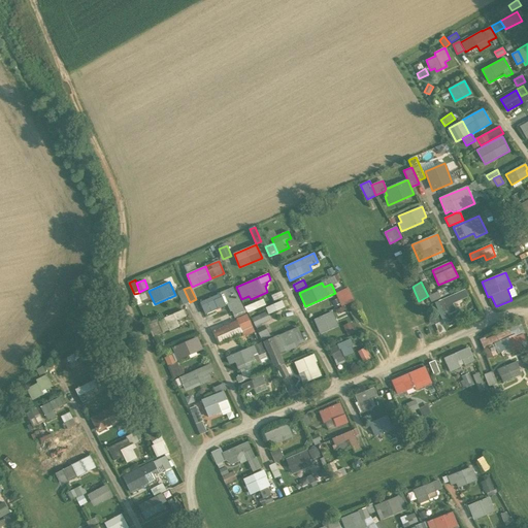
[(244,310),(233,287),(220,293),(221,294),(226,305),(227,305),(230,311),(232,311),(234,316),(244,310)]
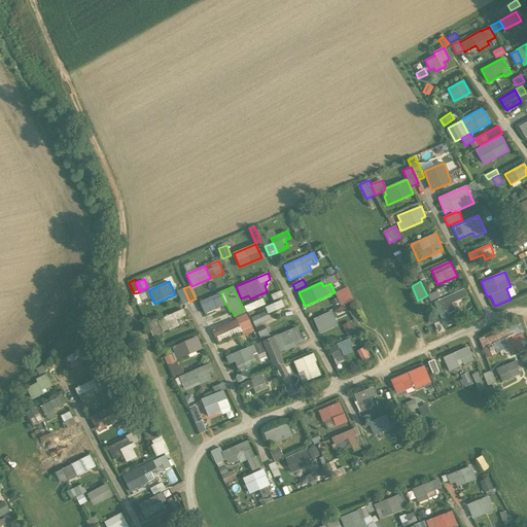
[(449,293),(446,286),(436,290),(436,291),(440,297),(449,293)]
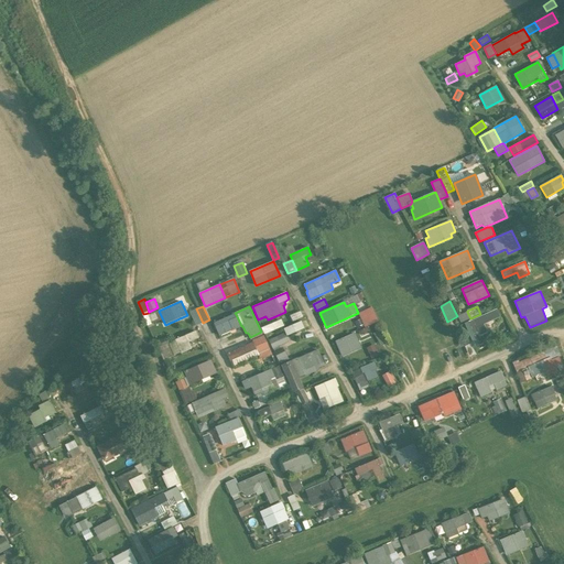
[(378,322),(371,307),(358,313),(365,327),(378,322)]
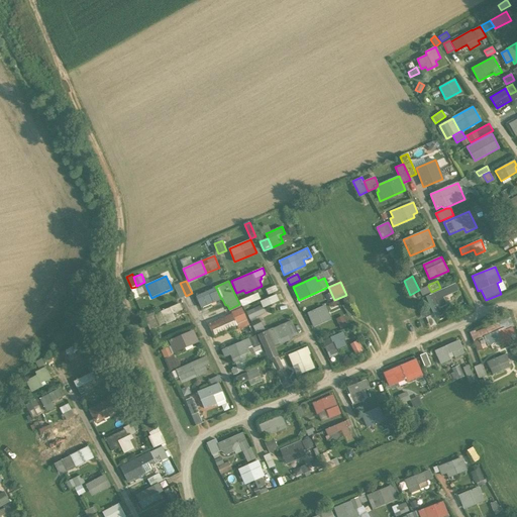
[(180,298),(186,296),(180,283),(175,286),(180,298)]
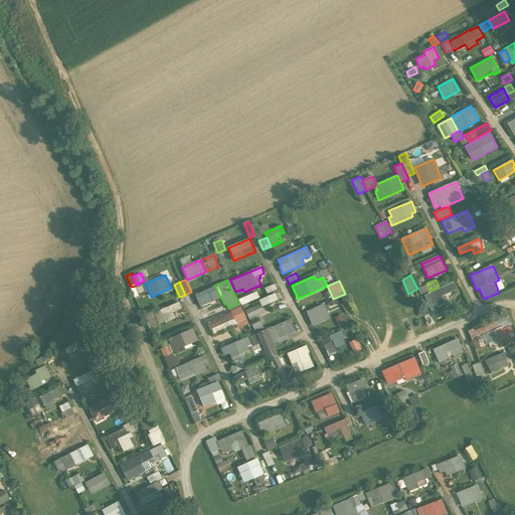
[(457,290),(454,283),(432,293),(437,304),(447,299),(445,295),(457,290)]
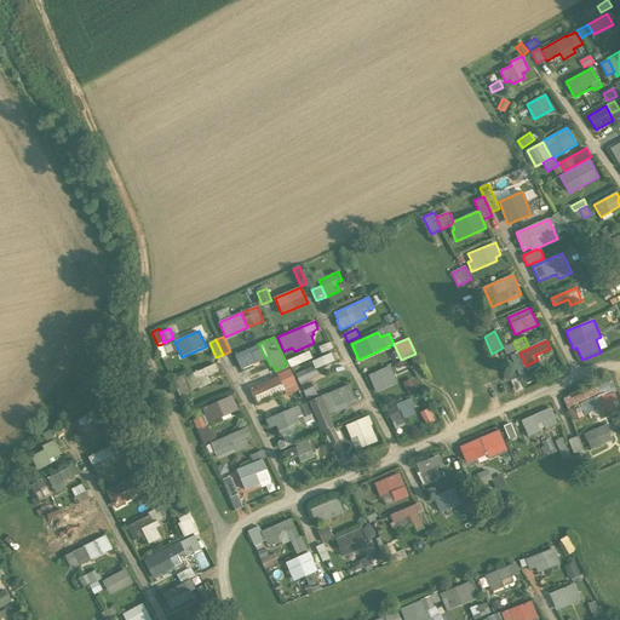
[(322,354),(333,349),(329,343),(319,348),(322,354)]
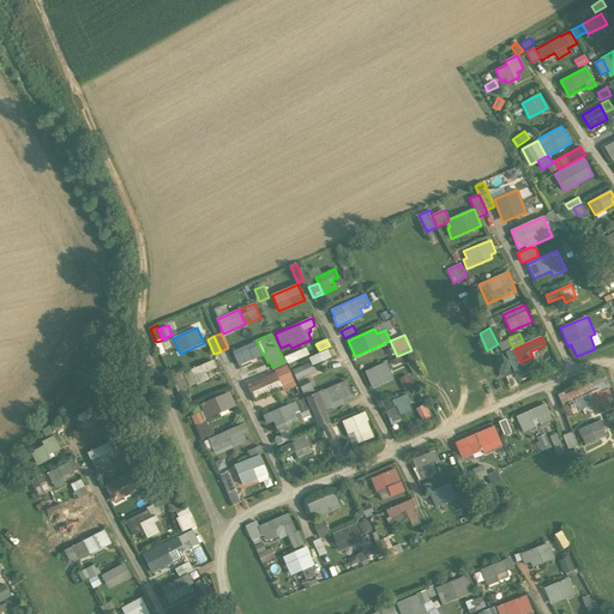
[(501,351),(512,347),(509,339),(499,344),(501,351)]
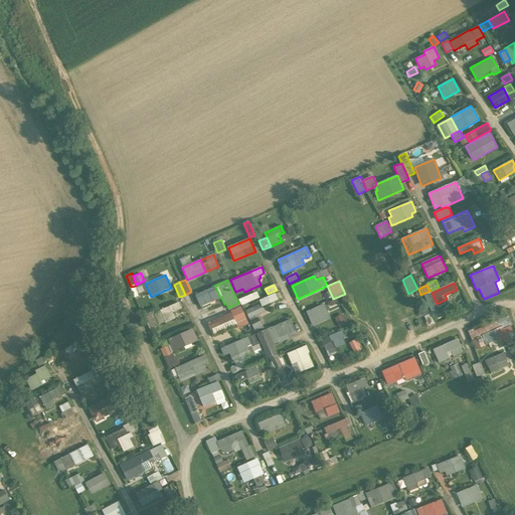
[(220,298),(215,287),(195,296),(201,307),(220,298)]
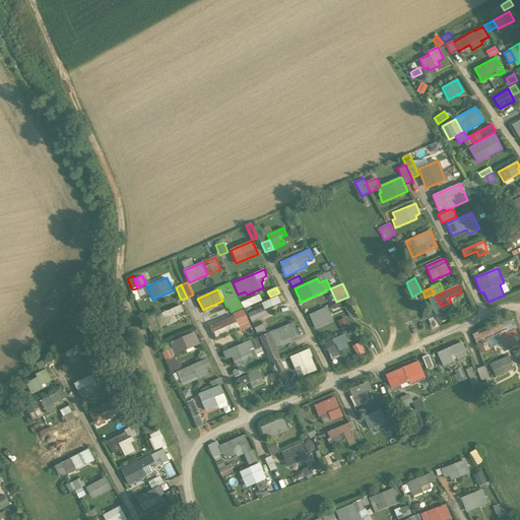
[(262,301),(259,295),(241,303),(243,309),(262,301)]
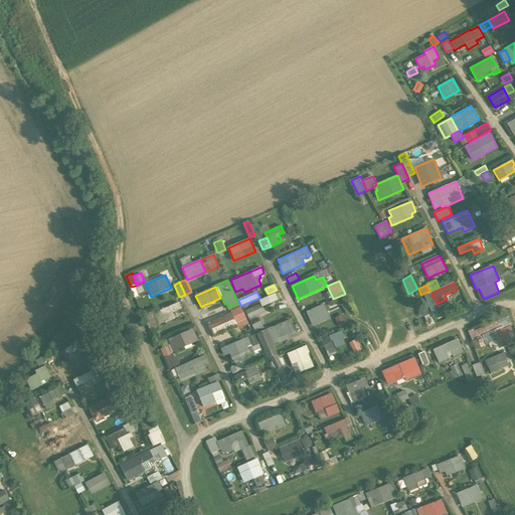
[(275,294),(260,301),(263,307),(278,300),(275,294)]
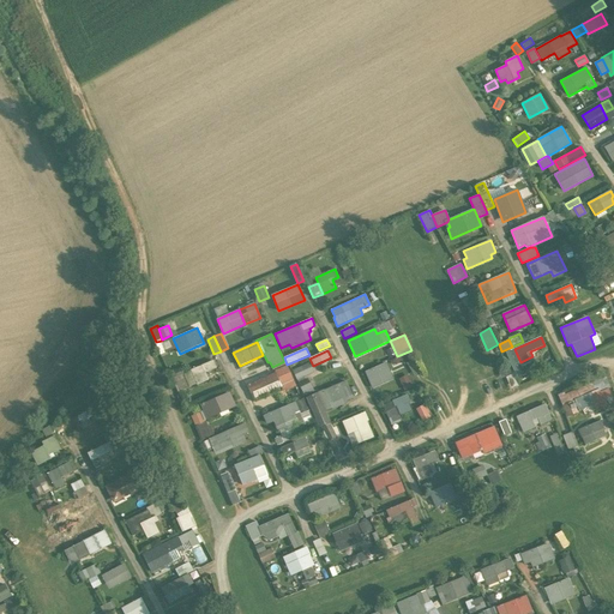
[(216,368),(214,361),(191,371),(197,384),(197,385),(208,380),(205,373),(216,368)]
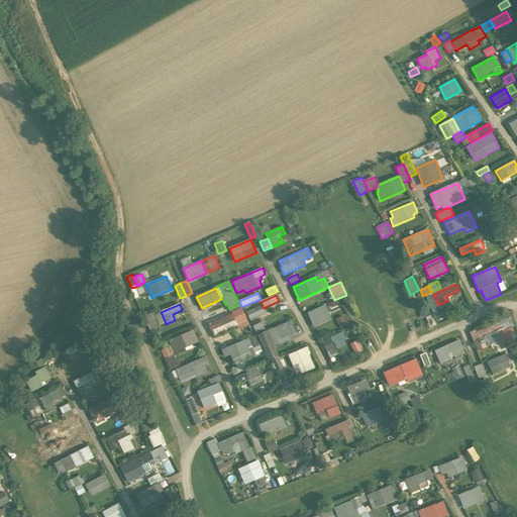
[(264,314),(261,306),(246,312),(250,320),(264,314)]
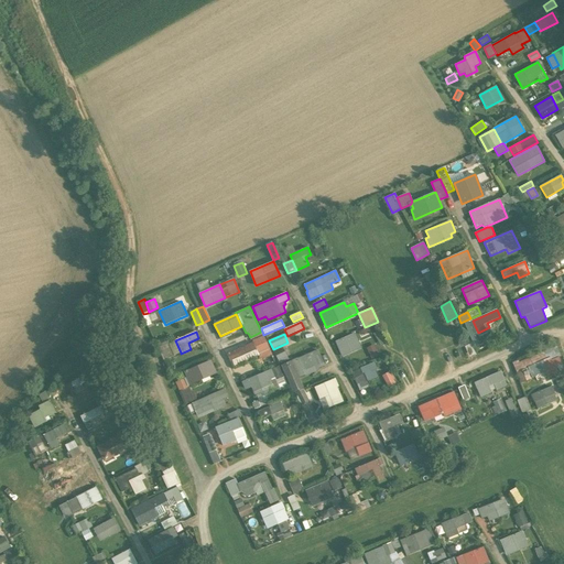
[(361,348),(355,334),(335,342),(342,357),(361,348)]
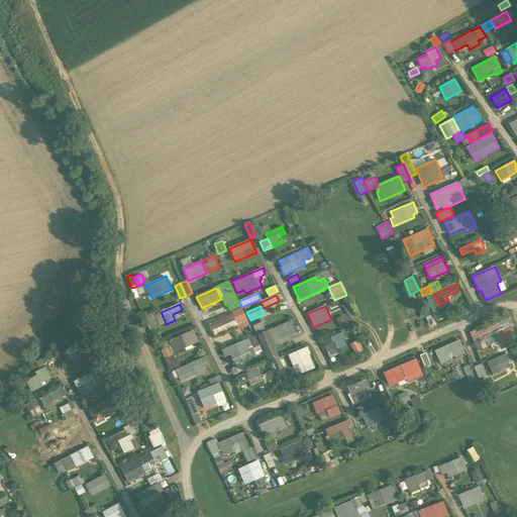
[(249,325),(241,308),(231,312),(232,314),(237,325),(239,329),(249,325)]
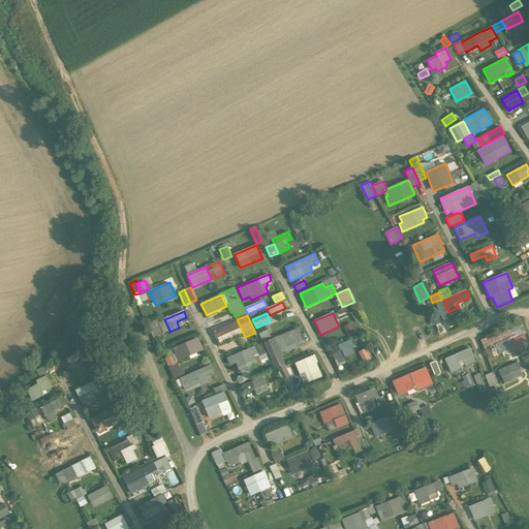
[(163,334),(163,333),(159,322),(158,319),(148,323),(154,338),(163,334)]
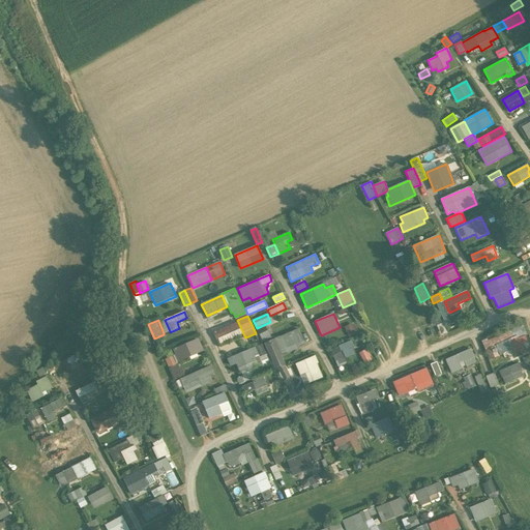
[(170,331),(165,320),(159,323),(164,333),(170,331)]
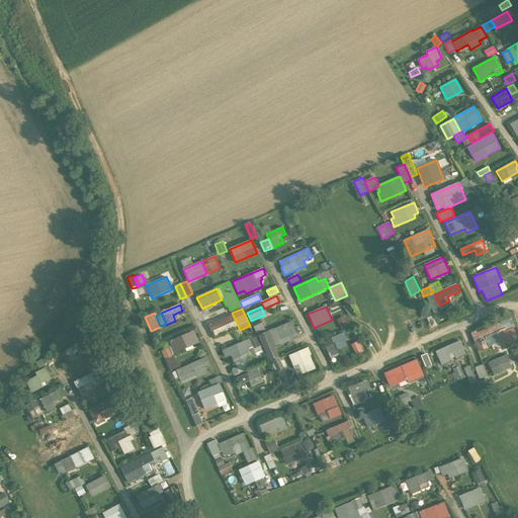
[(216,336),(238,326),(233,315),(210,325),(216,336)]
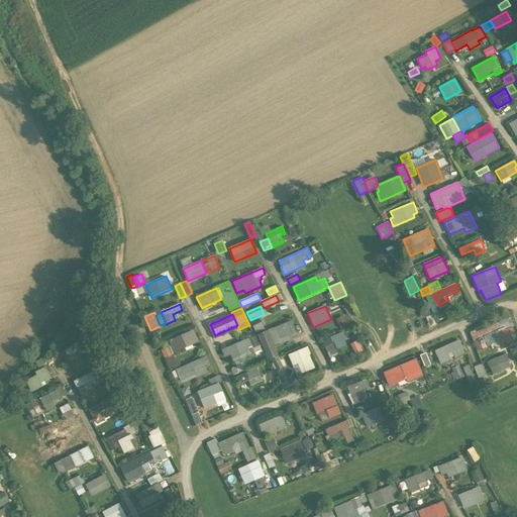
[(435,324),(431,315),(425,318),(429,327),(435,324)]
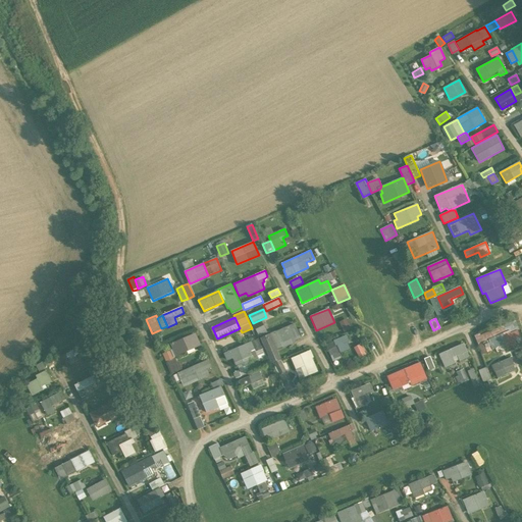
[(351,328),(347,319),(340,322),(344,331),(351,328)]
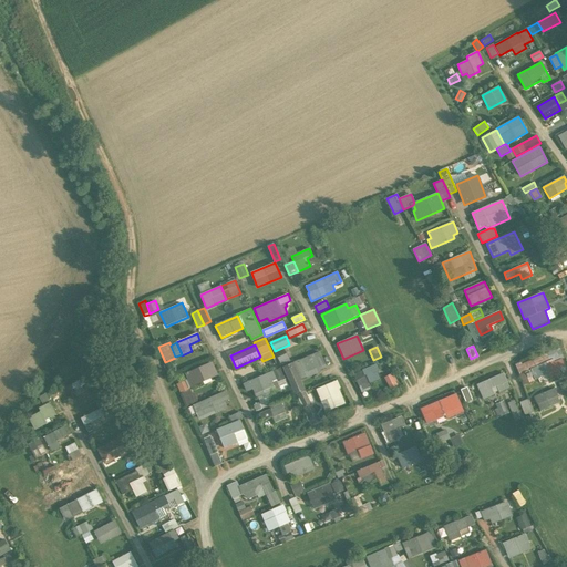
[(564,359),(559,348),(522,364),(521,362),(515,364),(524,384),(548,374),(550,379),(566,372),(564,367),(565,367),(562,360),(564,359)]
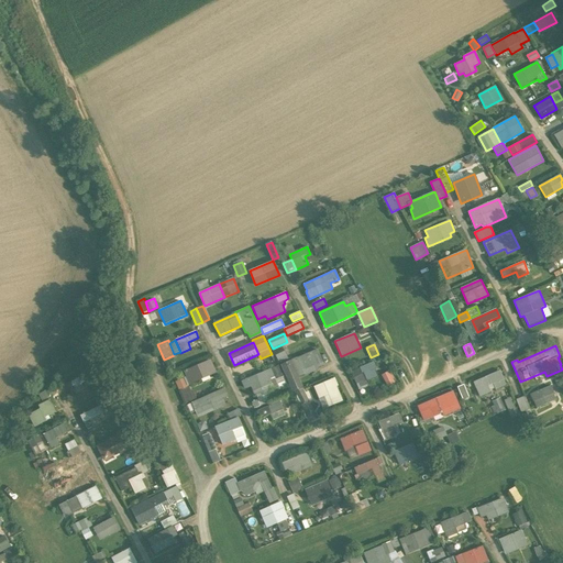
[(287,359),(282,348),(274,351),(279,363),(287,359)]
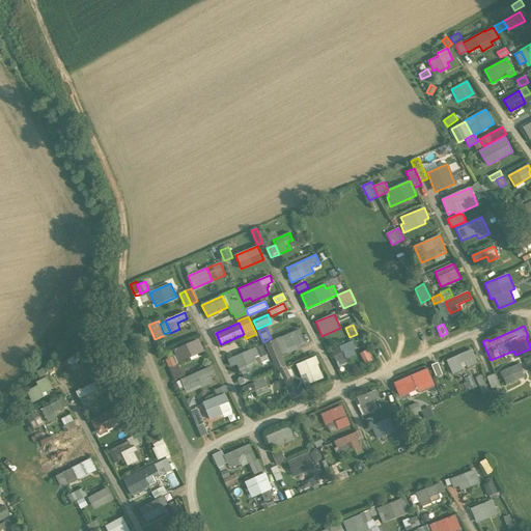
[(299,329),(275,339),(281,355),(306,345),(299,329)]
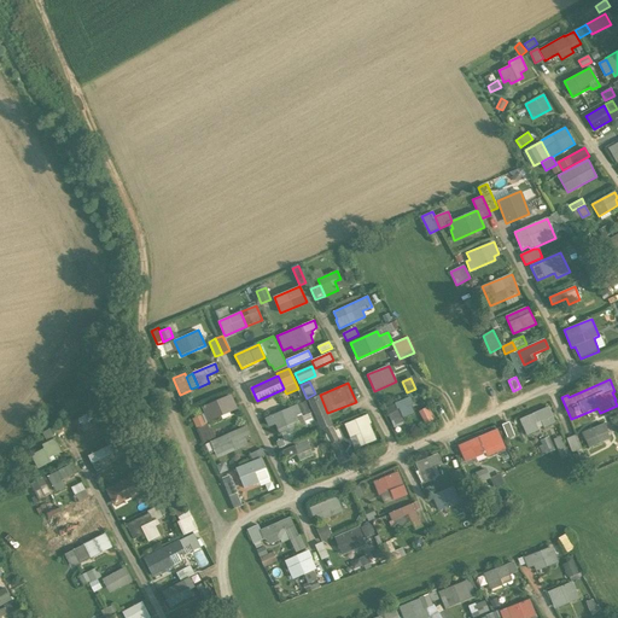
[(237,409),(231,395),(203,407),(209,421),(237,409)]
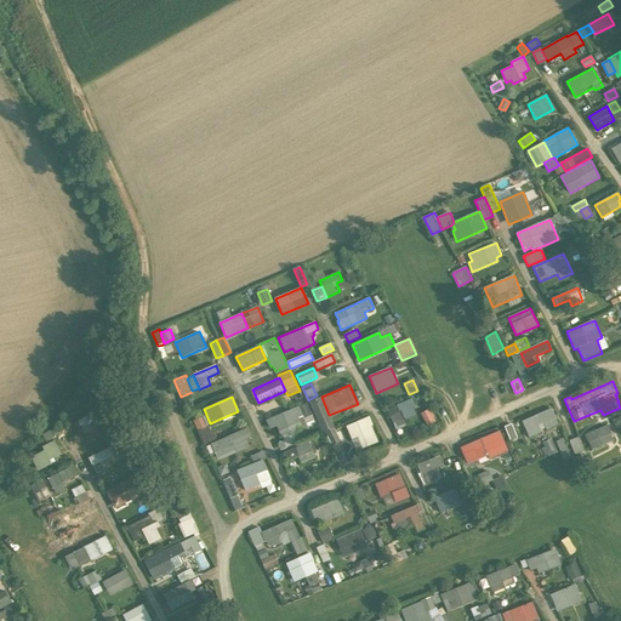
[(322,397),(311,402),(323,432),(335,428),(329,415),(322,397)]
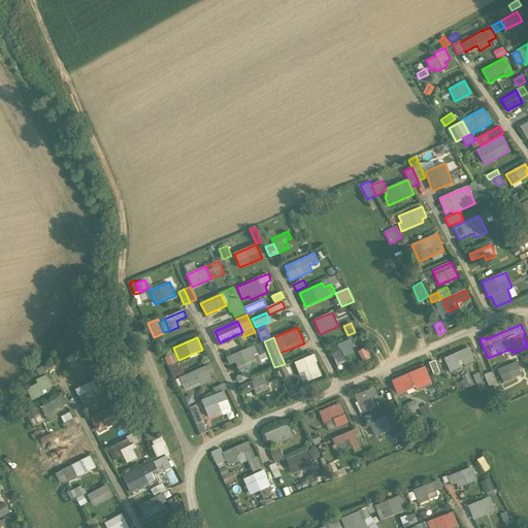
[(350,340),(338,345),(343,357),(344,357),(354,353),(351,347),(353,345),(350,340)]
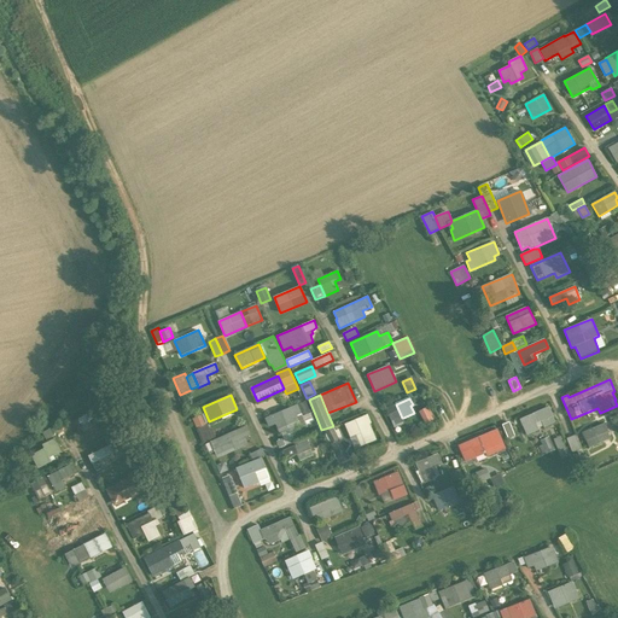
[(305,402),(298,404),(302,417),(310,413),(305,402)]
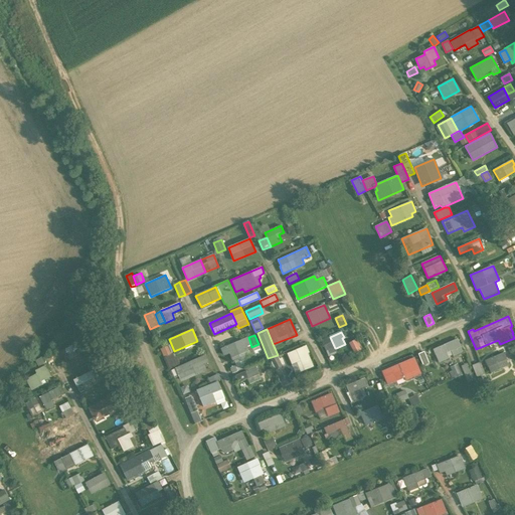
[(251,347),(248,337),(221,348),(224,356),(229,353),(232,361),(238,359),(239,361),(255,355),(251,347)]
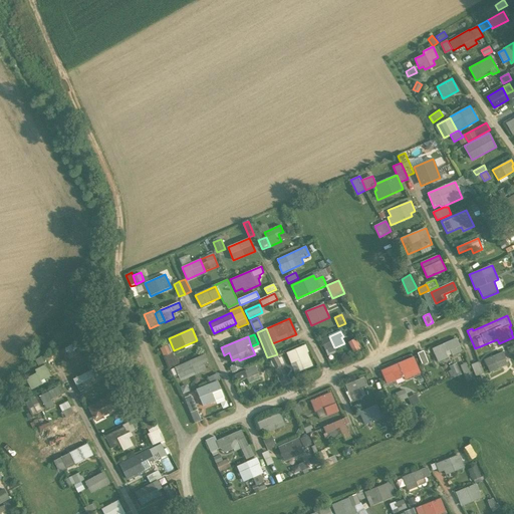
[(329,336),(321,339),(328,355),(337,352),(335,347),(334,347),(329,336)]
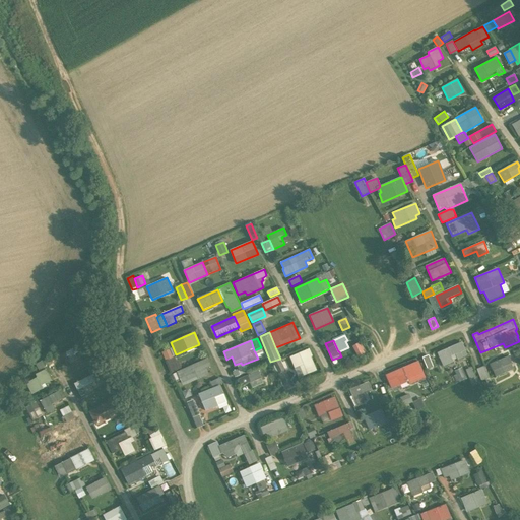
[(467,355),(462,342),(438,352),(443,366),(453,362),(451,356),(455,354),(457,360),(467,355)]
